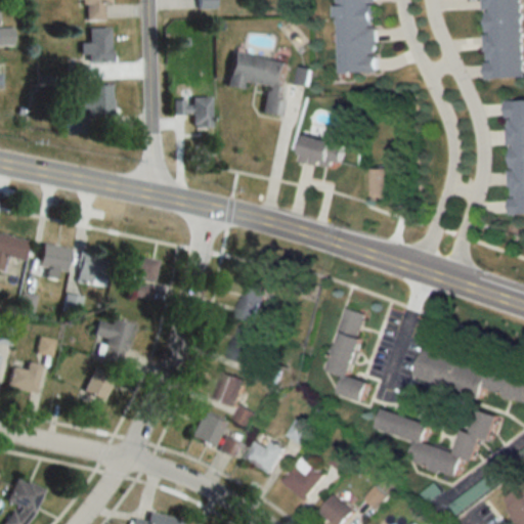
[(82,0),(83,22),(103,20),(102,4),(106,4),(105,0),(82,0)]
